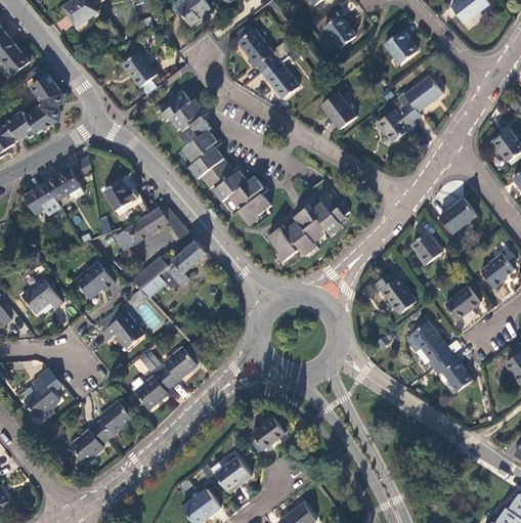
[(96,11),(87,0),(71,0),(61,7),(69,16),(70,16),(76,26),(96,11)]
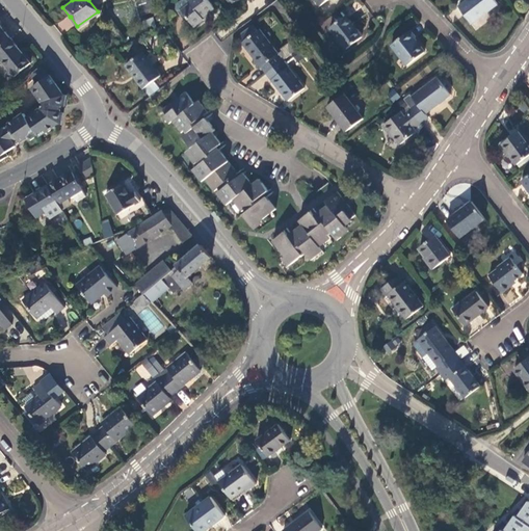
[(209,7),(203,0),(185,0),(185,1),(186,2),(177,9),(189,26),(200,19),(199,17),(209,7)]
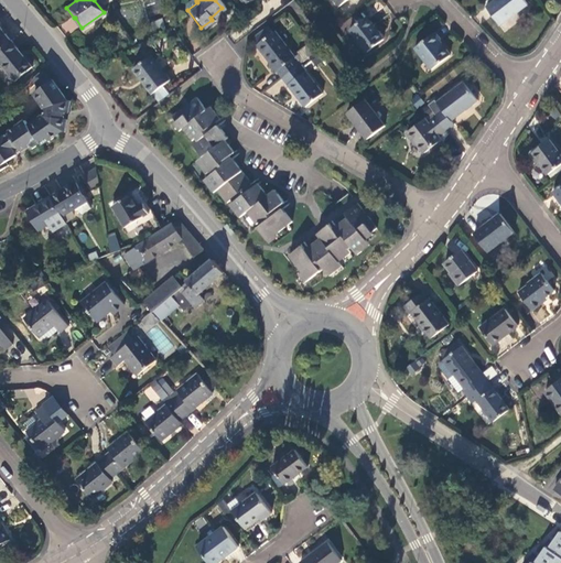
[(323,0),(331,9),(343,0),(323,0)]
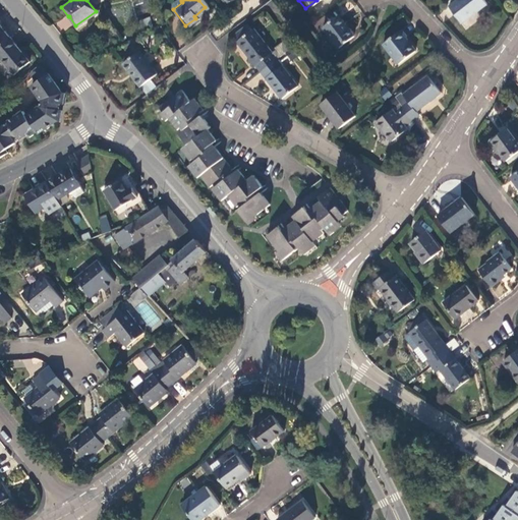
[(481,5),(477,0),(457,0),(446,9),(458,25),(475,12),(474,10),(481,5)]
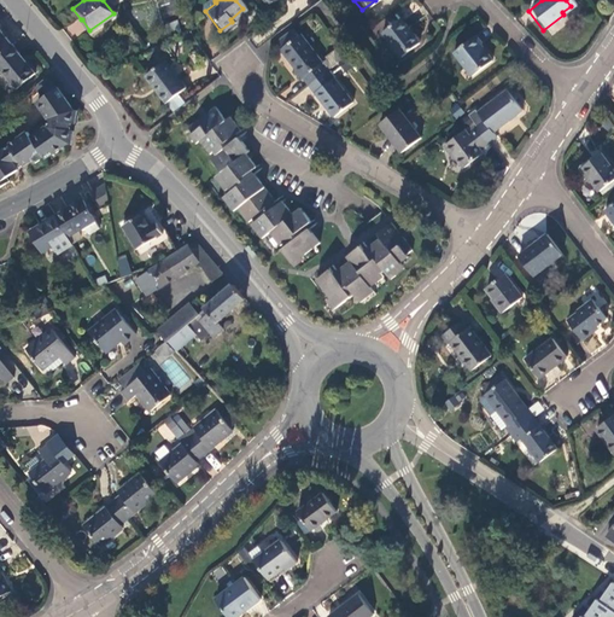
[(415,44),(396,19),(378,33),(396,57),(415,44)]
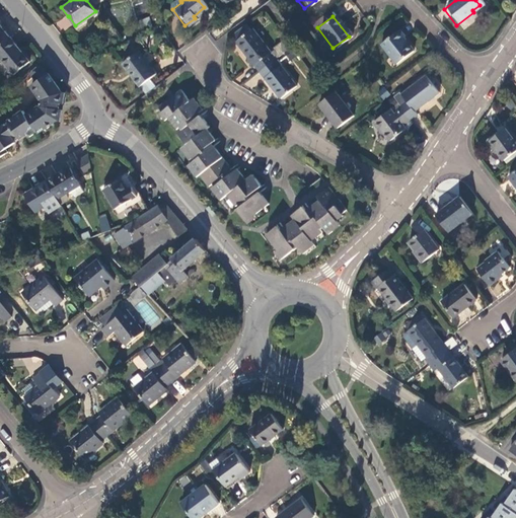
[(138,20),(141,27),(148,25),(146,17),(138,20)]
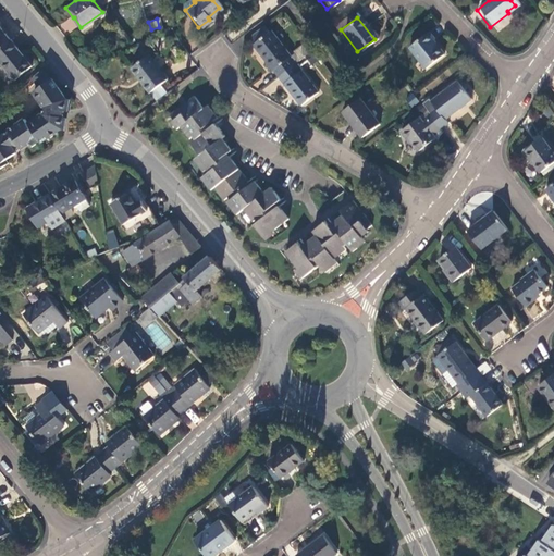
[(0,51),(11,42),(0,29),(0,51)]
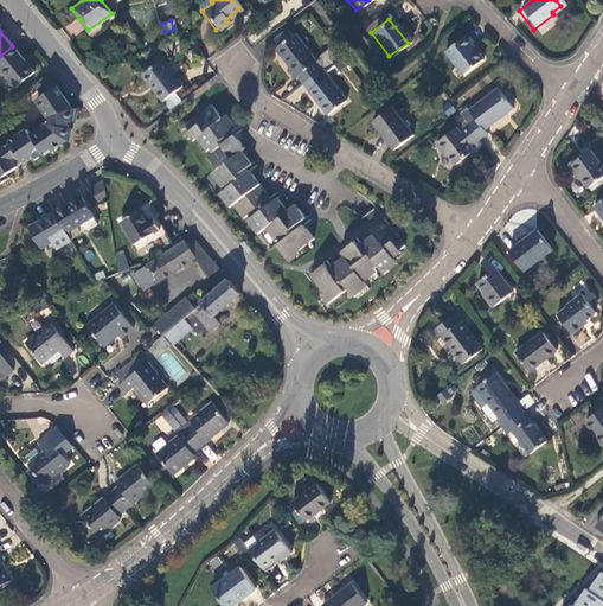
[(459,76),(478,61),(467,45),(468,44),(462,36),(441,52),(459,76)]
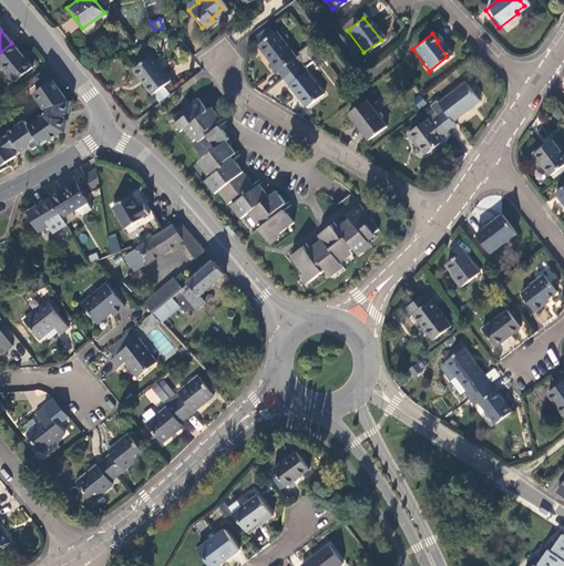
[(274,71),(279,78),(296,64),(273,34),(255,48),(274,72),(274,71)]
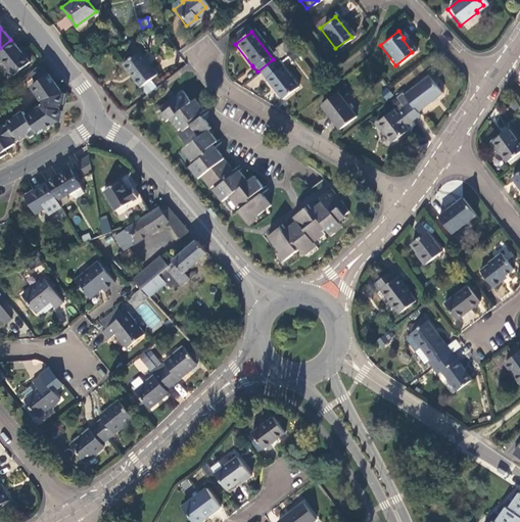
[(30,63),(10,40),(0,48),(0,61),(12,78),(30,63)]
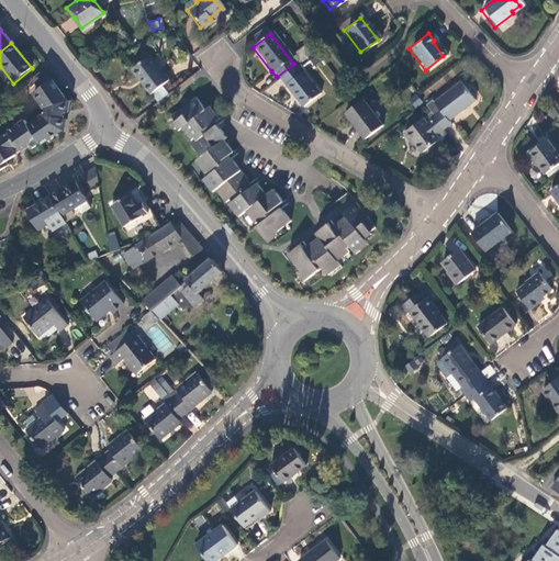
[(165,77),(145,53),(129,68),(148,91),(165,77)]
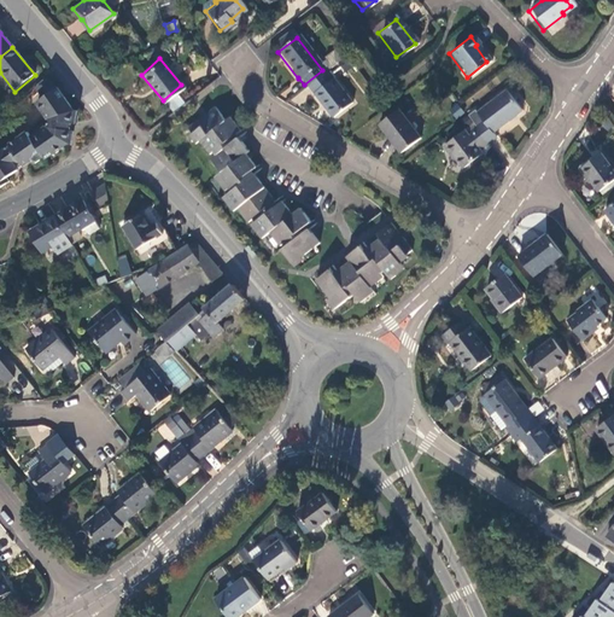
[(346,103),(322,70),(304,85),(328,116),(346,103)]
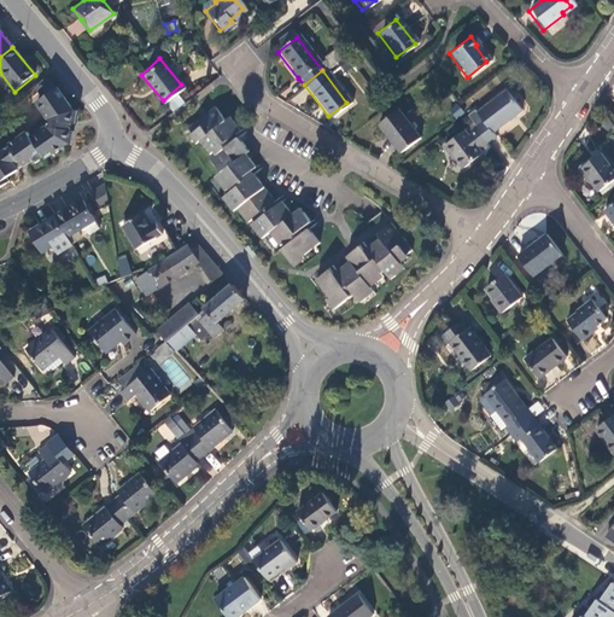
[(40,85),(46,93),(53,88),(46,80),(40,85)]
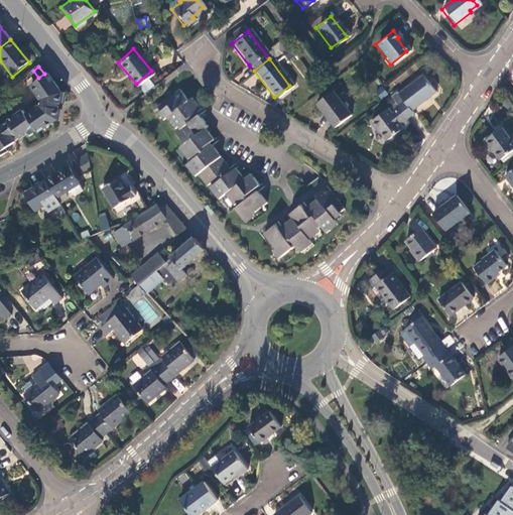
[(38,78),(33,71),(28,74),(35,83),(29,87),(30,88),(48,76),(47,75),(45,76),(44,74),(38,78)]
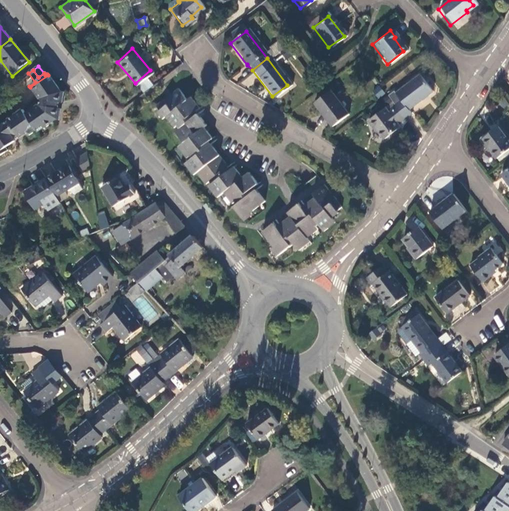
[(48,75),(30,87),(34,94),(53,82),(48,75)]
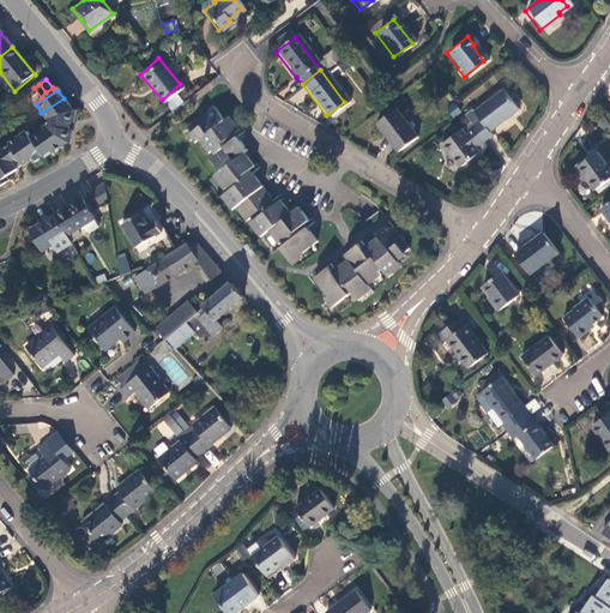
[(475,121),(469,126),(482,144),(489,138),(485,133),(513,113),(499,92),(469,114),(475,121)]
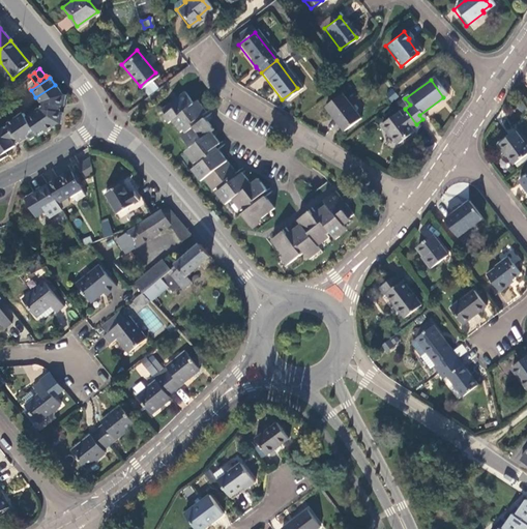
[(1,129),(0,129),(0,160),(6,156),(4,153),(16,146),(15,144),(18,142),(19,143),(34,134),(36,135),(44,129),(47,133),(54,127),(55,125),(60,126),(62,115),(57,114),(58,108),(63,108),(65,97),(59,95),(60,93),(55,85),(35,97),(39,104),(41,105),(40,111),(38,110),(26,119),(22,115),(6,125),(7,127),(2,130),(1,129)]
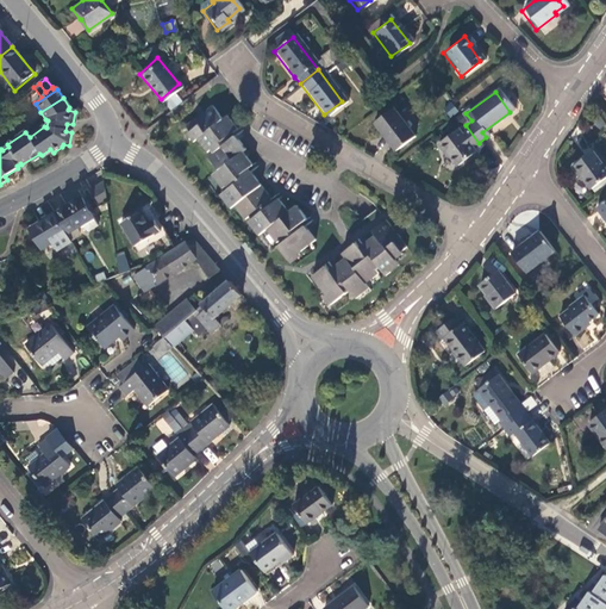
[(195,135),(206,149),(227,132),(226,131),(231,129),(222,115),(217,118),(206,105),(180,125),(191,140),(195,135)]
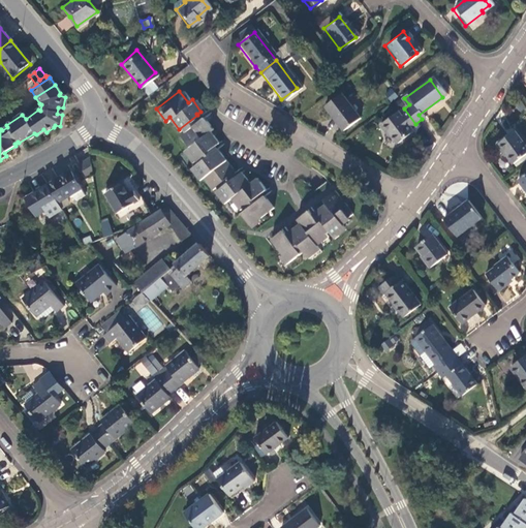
[(357,118),(338,94),(321,106),(340,131),(357,118)]
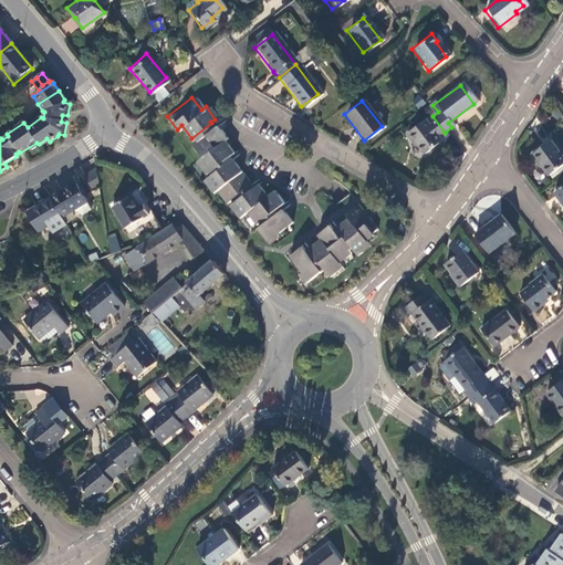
[(435,139),(445,133),(433,116),(423,124),(421,122),(404,134),(408,143),(410,140),(420,154),(437,142),(435,139)]
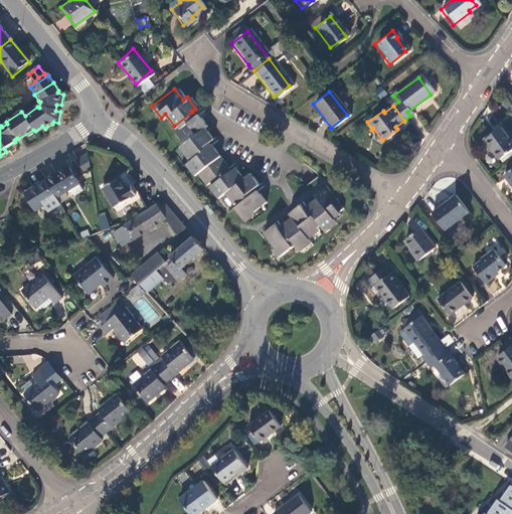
[(184,161),(188,168),(211,151),(205,142),(208,140),(199,128),(202,126),(192,112),(174,126),(175,127),(171,131),(179,142),(177,145),(187,159),(184,161)]
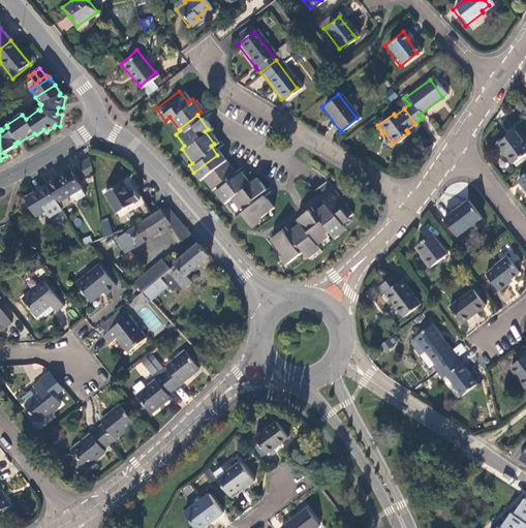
[(502,134),(509,131),(502,117),(495,121),(502,134)]
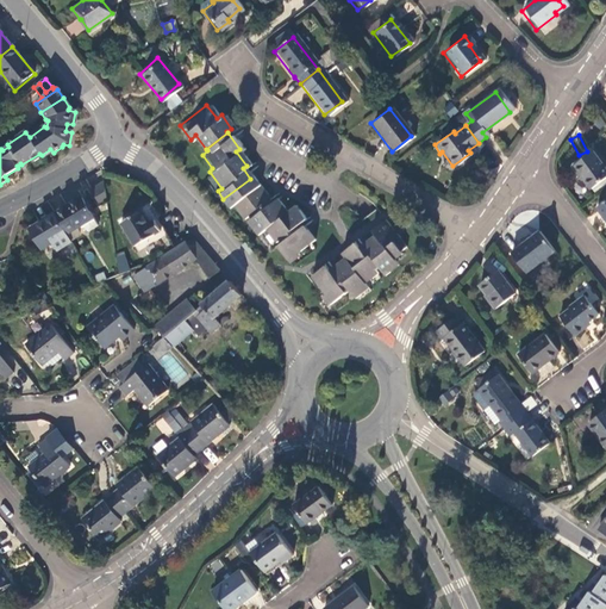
[(42,155),(43,157),(44,159),(54,153),(50,149),(42,155)]
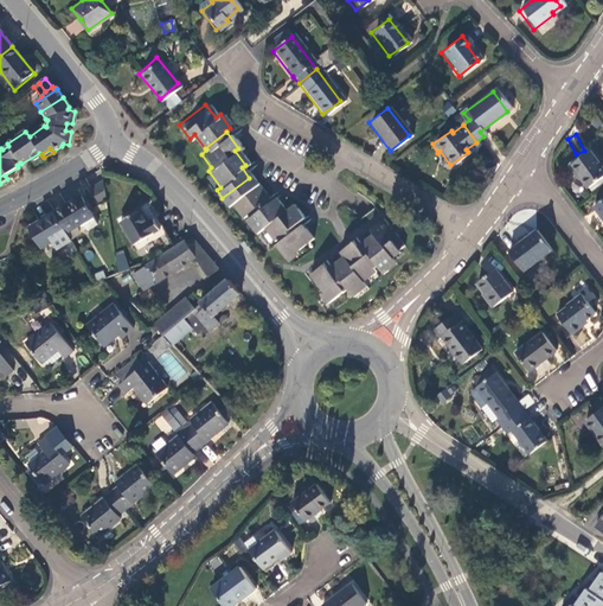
[(602,176),(587,153),(566,167),(572,177),(575,176),(584,190),(602,176)]
